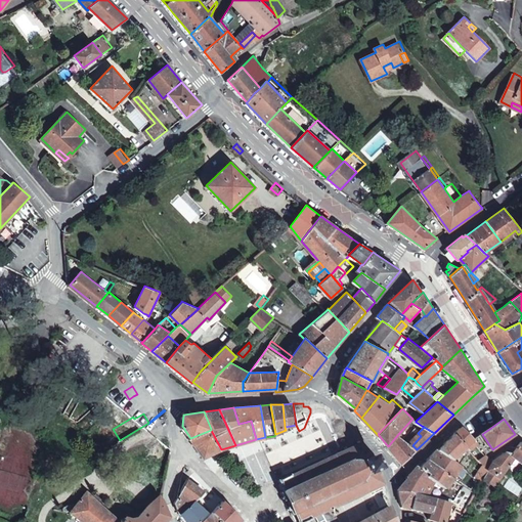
[(474,440),(462,427),(454,434),(467,445),(474,440)]
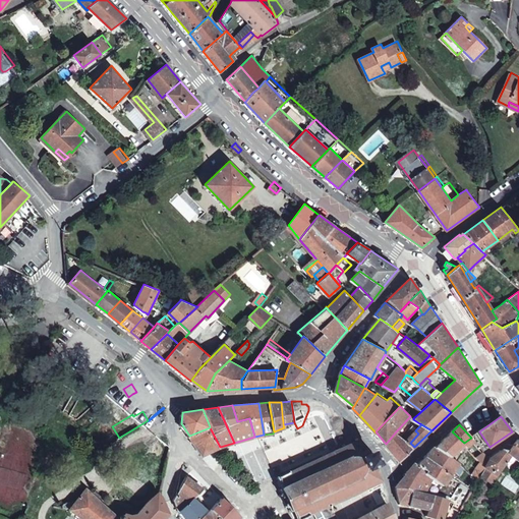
[(220,447),(210,427),(189,436),(203,455),(220,447)]
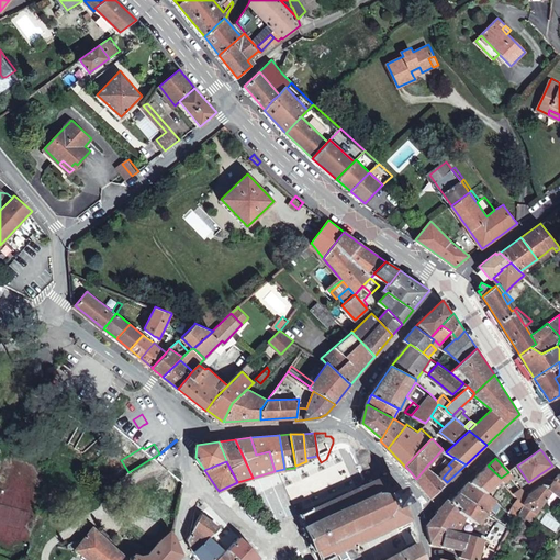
[(451,468),(448,465),(438,474),(443,478),(451,468)]
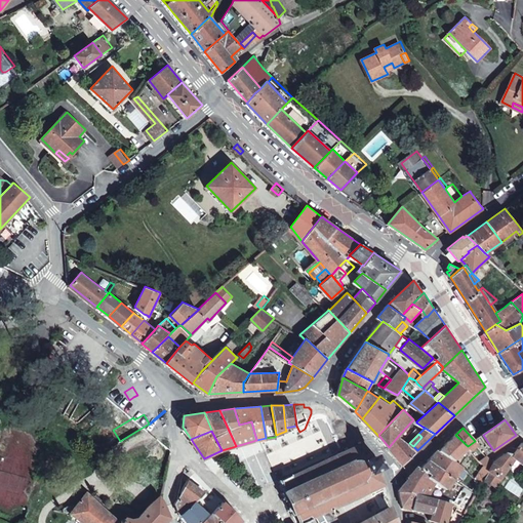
[(413,446),(409,443),(408,441),(399,435),(389,447),(403,464),(417,450),(413,446)]
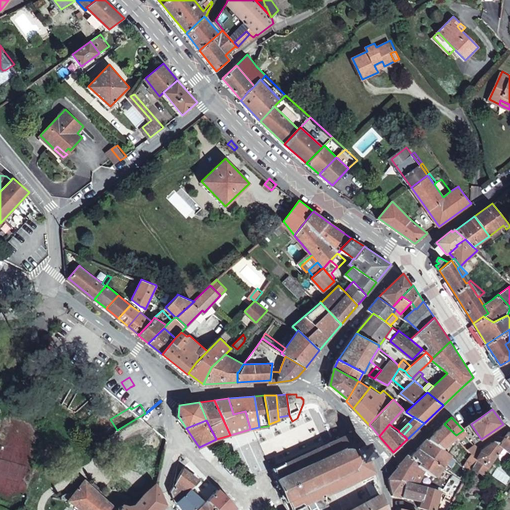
[(456,435),(444,424),(428,438),(442,448),(443,447),(456,435)]
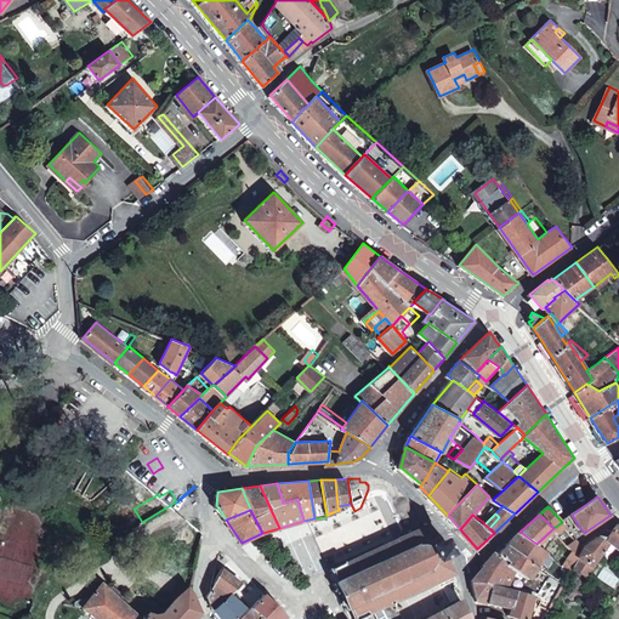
[(567,526),(562,521),(562,522),(554,528),(558,533),(567,526)]
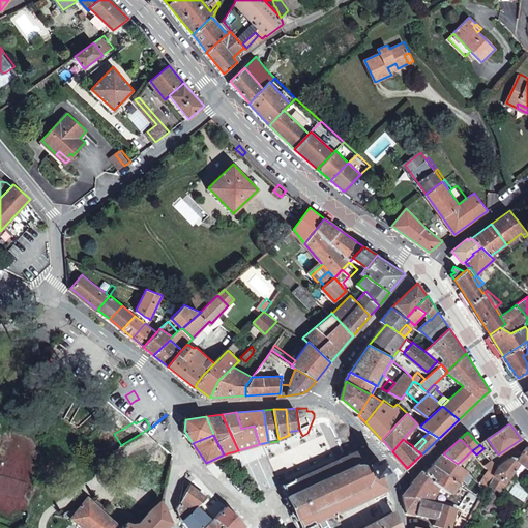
[(379,459),(367,446),(284,484),(285,487),(286,486),(289,494),(286,496),(287,498),(288,498),(289,500),(287,501),(288,503),(290,502),(294,511),(292,512),(293,515),(295,514),(296,516),(295,517),(296,519),(299,518),(303,525),(302,526),(303,527),(304,527),(326,518),(336,512),(389,488),(384,472),(379,459)]
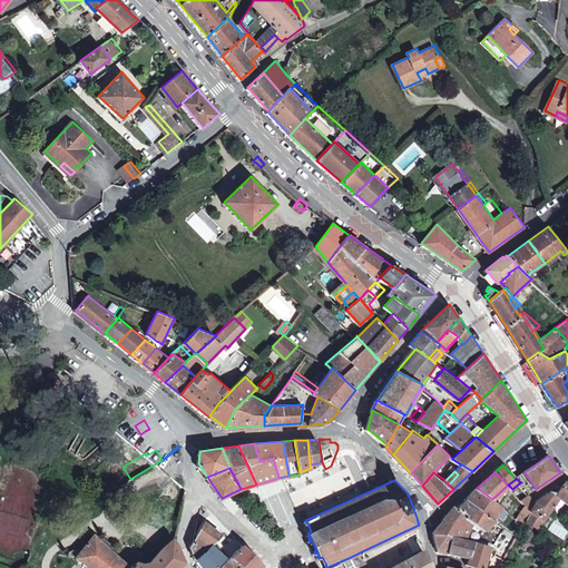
[(567,480),(562,487),(558,493),(557,495),(560,497),(567,502),(567,480)]
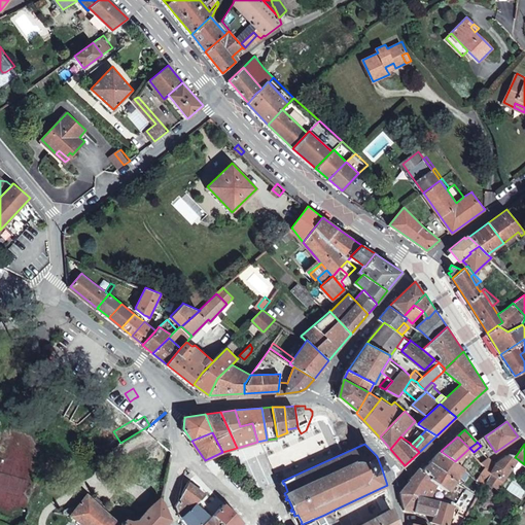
[(455,461),(441,451),(431,460),(457,480),(461,476),(466,468),(466,467),(456,460),(455,461)]
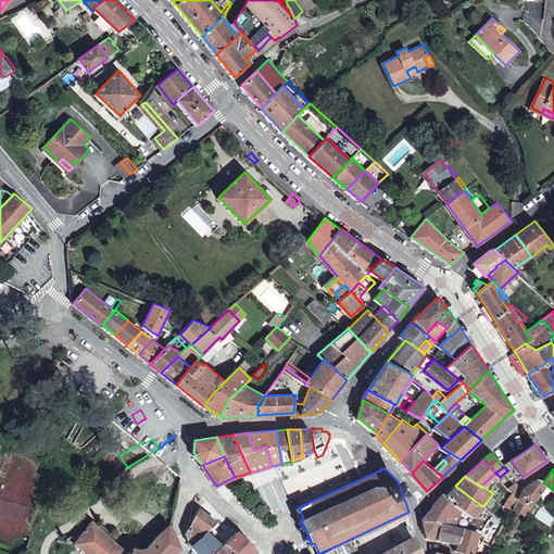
[(543,482),(544,481),(538,479),(523,490),(518,498),(531,505),(546,485),(543,482)]
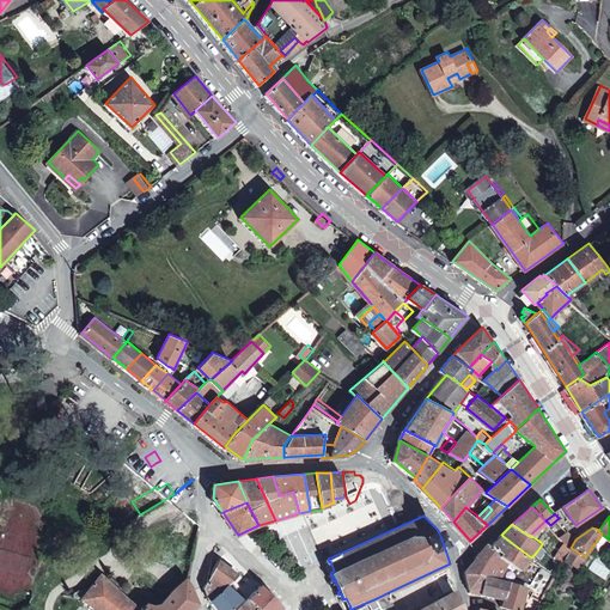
[(575,540),(568,530),(561,537),(565,541),(571,548),(575,540)]
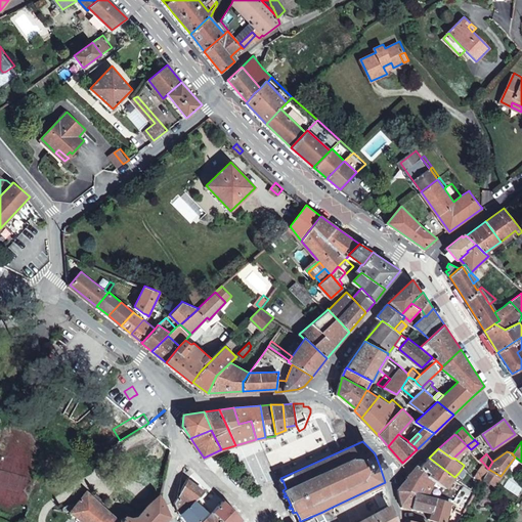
[(454,477),(429,458),(428,459),(429,460),(421,467),(429,475),(436,480),(445,486),(446,487),(454,477)]
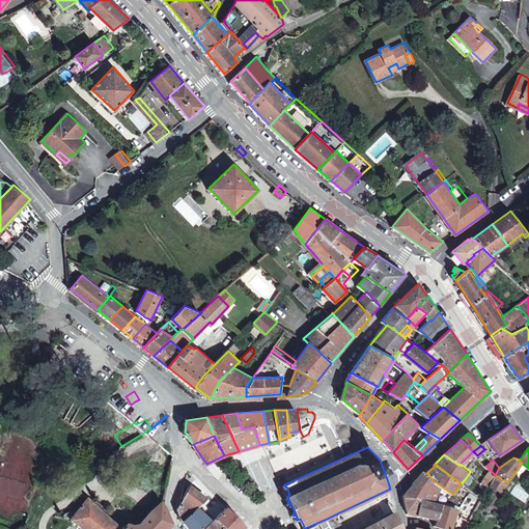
[(495,475),(490,469),(485,475),(492,480),(495,475)]
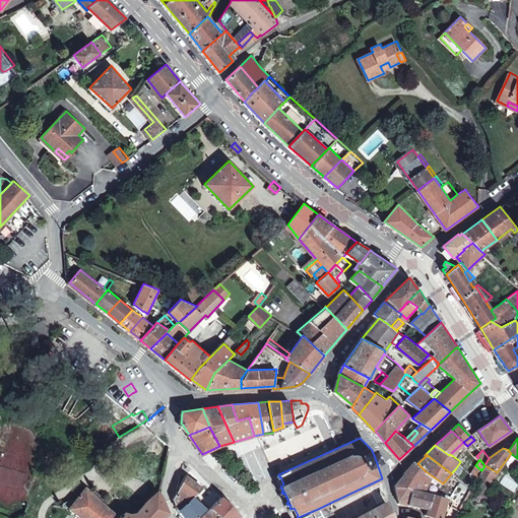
[(396,484),(397,487),(412,489),(412,488),(426,491),(433,476),(426,471),(417,463),(416,461),(404,472),(405,473),(396,484)]
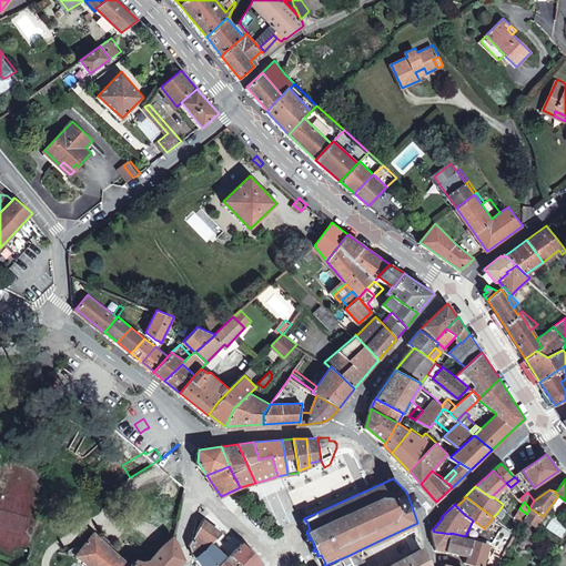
[(503,505),(497,513),(502,516),(507,509),(503,505)]
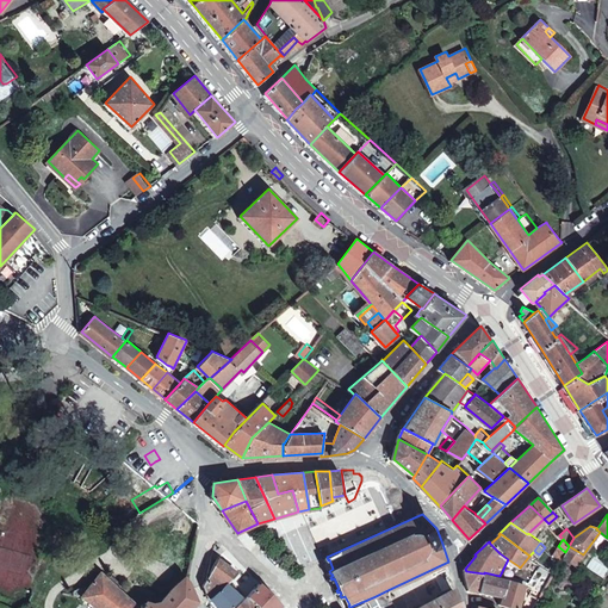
[(565,552),(558,546),(553,553),(562,560),(563,558),(564,556),(565,552)]
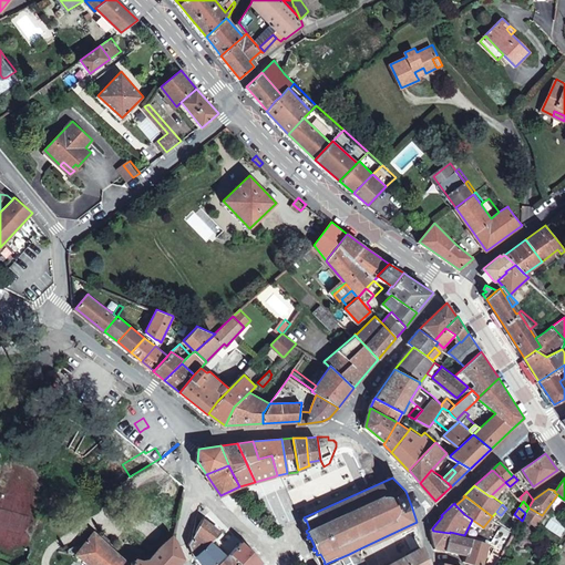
[(542,515),(528,507),(525,513),(524,516),(532,522),(535,525),(542,515)]
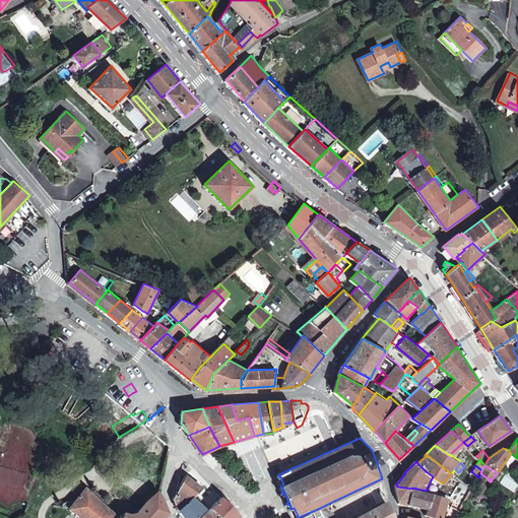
[(203,488),(187,474),(184,478),(180,487),(181,488),(175,497),(180,508),(193,496),(194,497),(198,493),(203,488)]
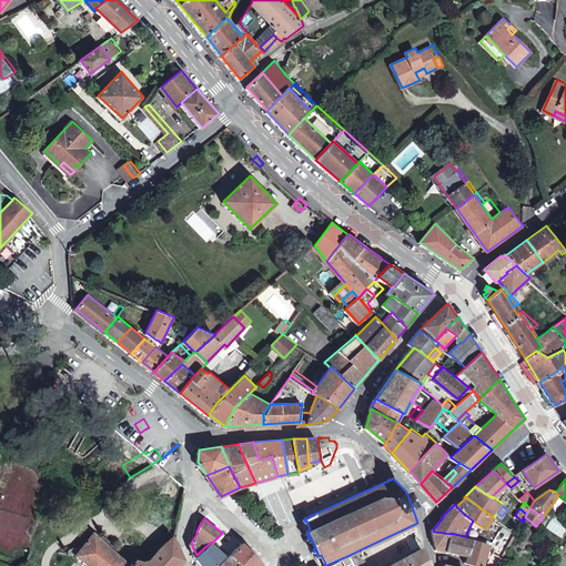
[(483,527),(473,521),(465,536),(474,538),(477,534),(483,527)]
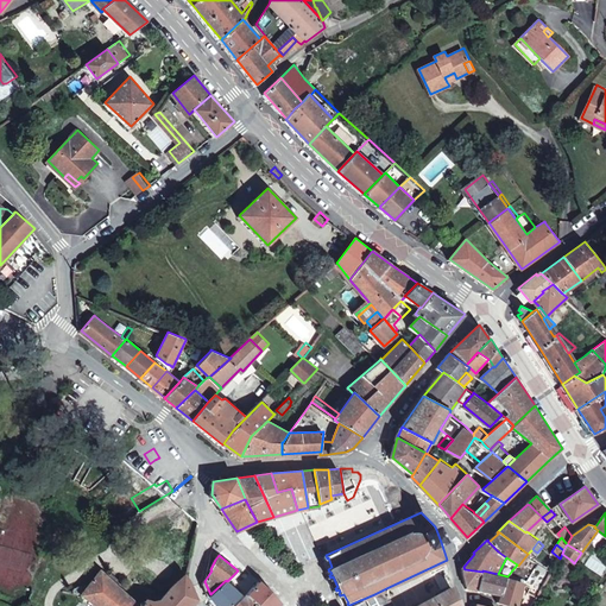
[(137,603),(102,569),(83,593),(99,605),(139,605),(144,603),(143,603),(143,601),(141,601),(140,601),(139,601),(138,601),(137,603)]
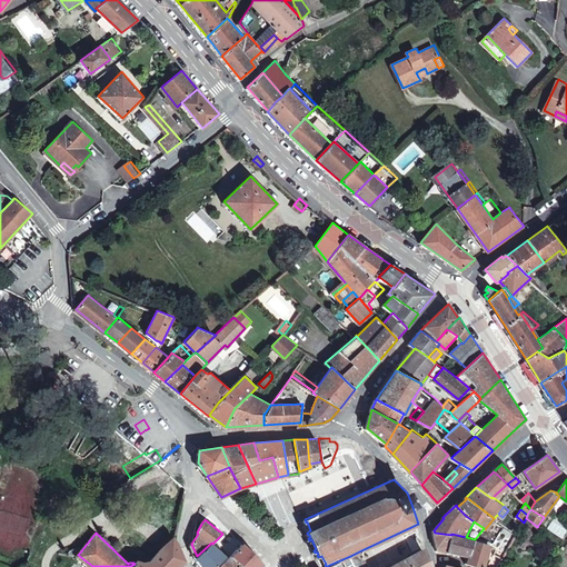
[(466,537),(451,534),(451,535),(435,533),(437,546),(449,546),(447,551),(469,556),(469,554),(470,555),(475,539),(466,537)]
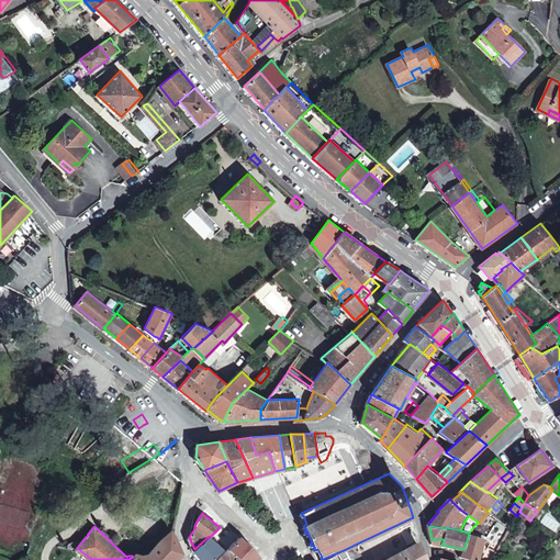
[(136,553),(133,557),(129,559),(174,559),(180,553),(180,552),(174,535),(170,532),(157,542),(145,557),(136,553)]
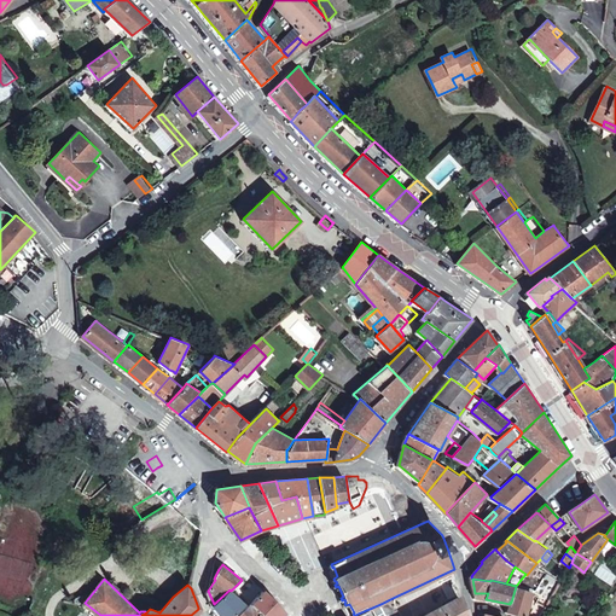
[(533,592),(516,586),(511,603),(510,602),(510,604),(506,611),(522,615),(524,615),(526,615),(533,592)]
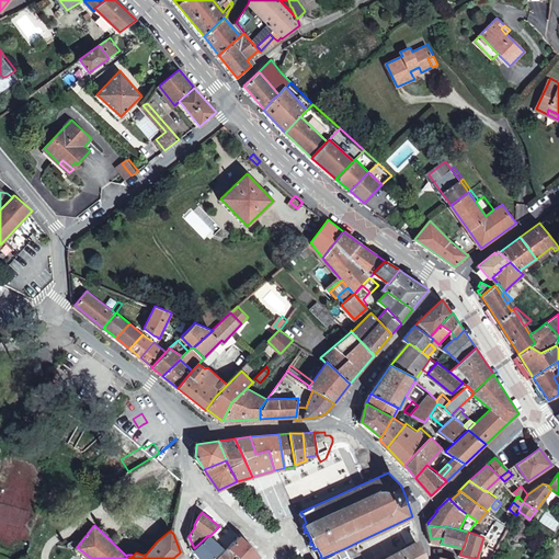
[(215,542),(209,536),(208,535),(194,548),(201,558),(212,558),(224,549),(221,547),(218,545),(216,542),(215,542)]
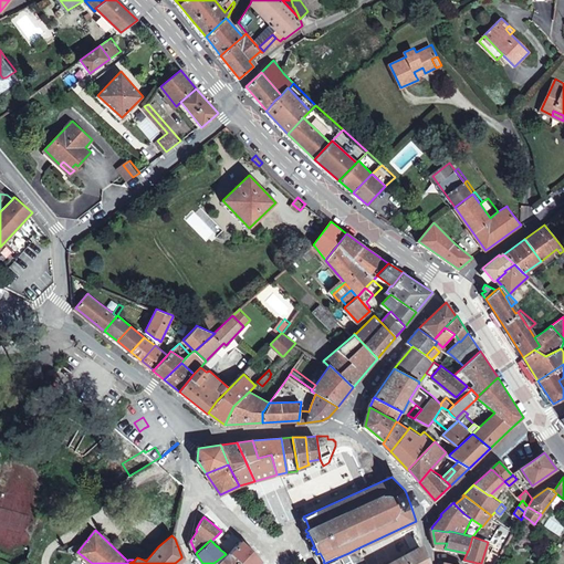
[(261,561),(241,540),(229,553),(239,563),(257,563),(259,563),(261,561)]
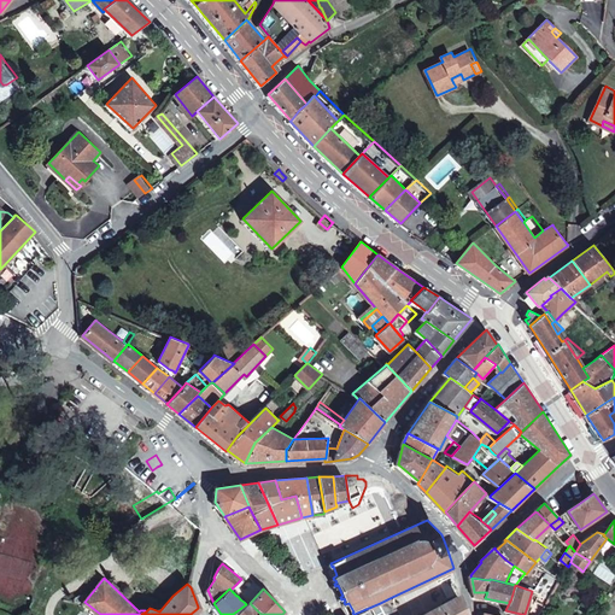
[(467,614),(461,595),(421,614),(467,614)]
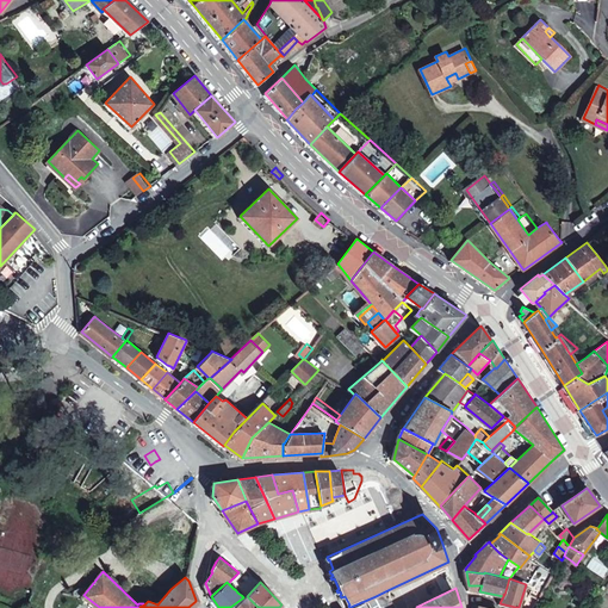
[(388,590),(376,596),(382,607),(394,601),(388,590)]
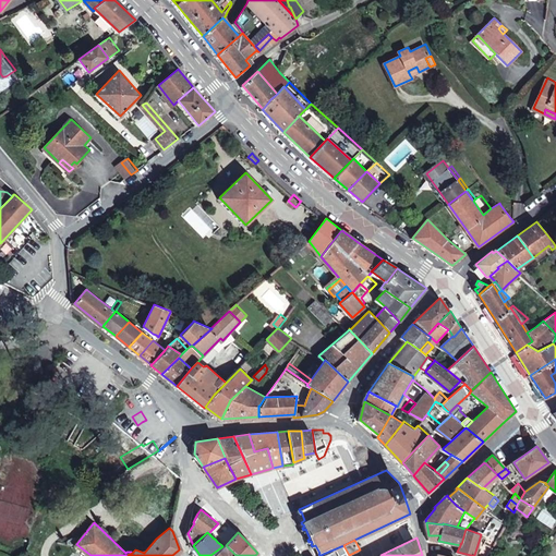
[(236,555),(226,545),(219,552),(214,555),(236,555)]
